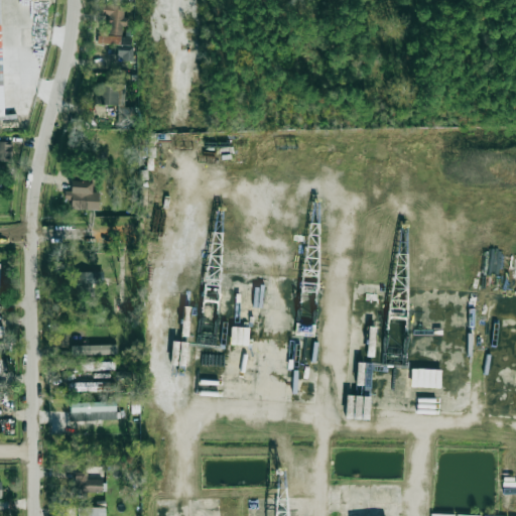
[(96,43),(120,44),(121,25),(125,26),(126,7),(102,5),(101,15),(108,15),(107,36),(97,35),(96,43)]
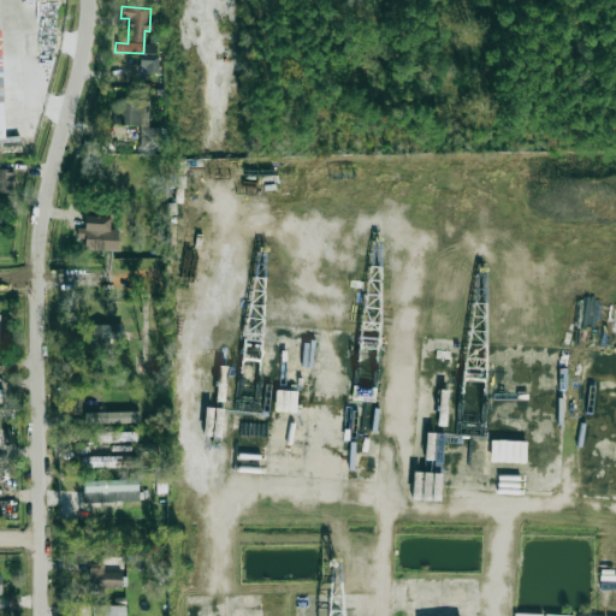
[(159,55),(140,55),(140,72),(158,72),(159,55)]
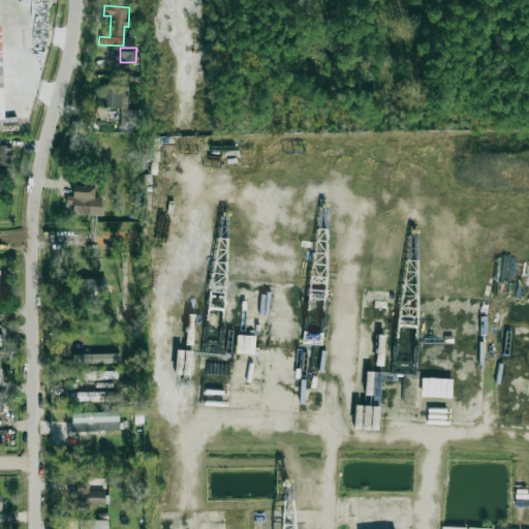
[(121,128),(138,128),(139,110),(127,110),(128,87),(97,86),(96,107),(121,107),(121,128)]
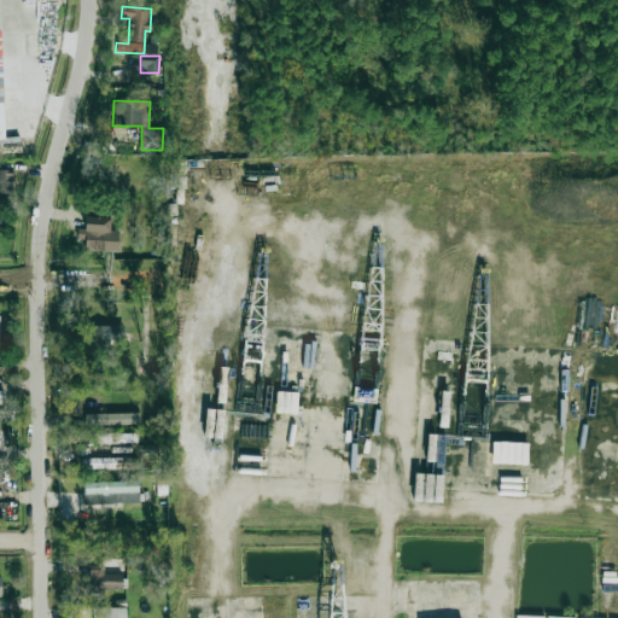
[(15,170),(0,169),(0,193),(13,193),(15,170)]
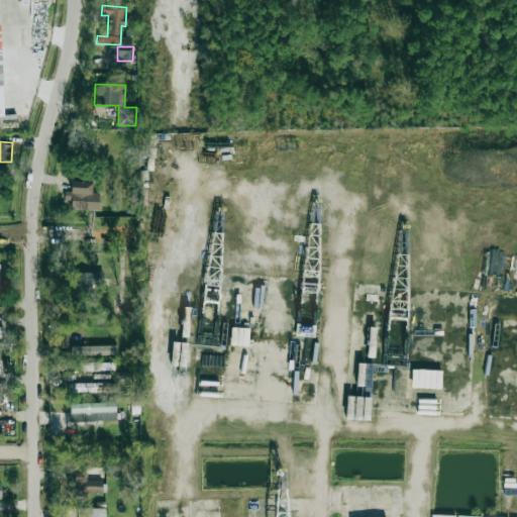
[(99,193),(92,193),(92,182),(71,182),(71,191),(65,191),(65,200),(71,200),(71,210),(98,210),(99,193)]
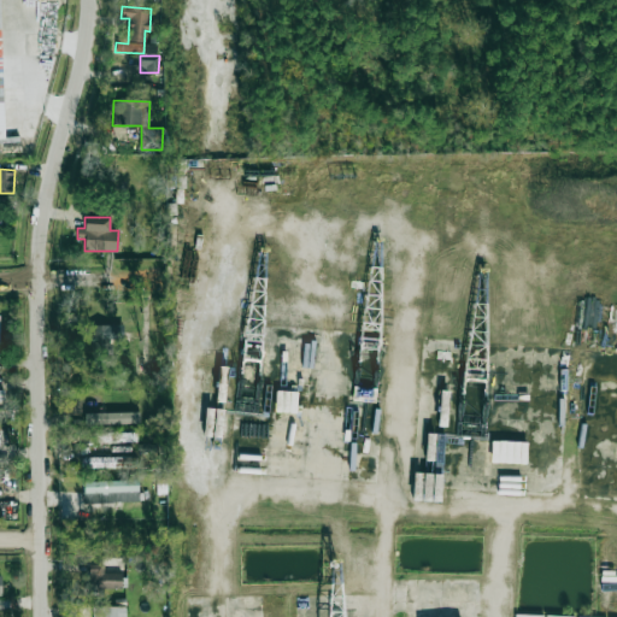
[(123,325),(90,324),(90,351),(112,351),(112,341),(123,341),(123,325)]
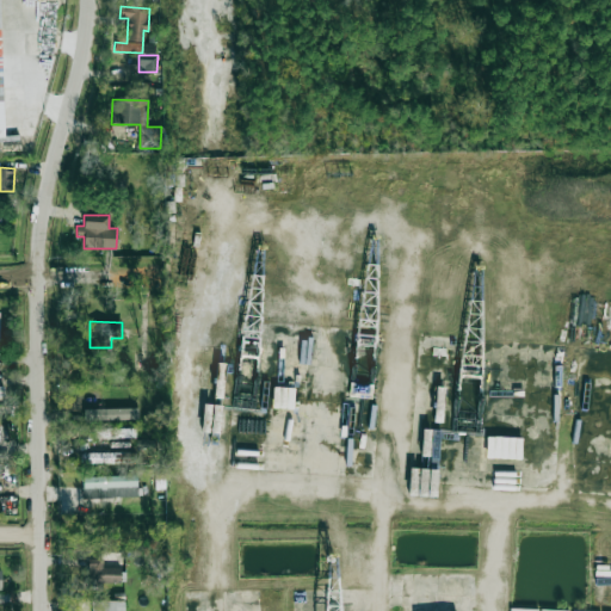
[(135,462),(135,451),(87,454),(88,464),(135,462)]
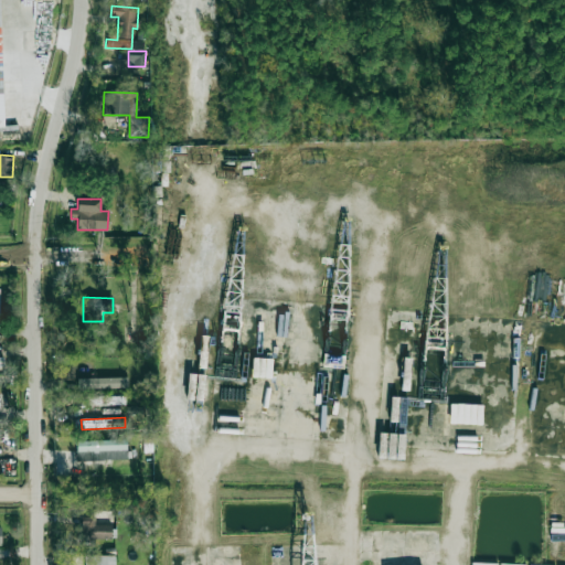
[(76,439),(76,461),(128,460),(127,439),(76,439)]
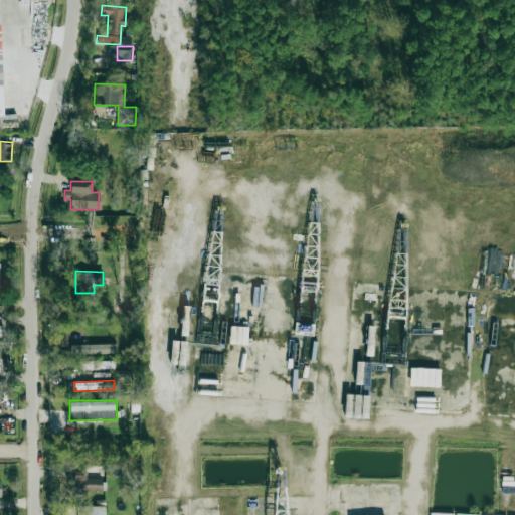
[(102,478),(87,478),(87,471),(74,471),(74,491),(102,492),(102,478)]
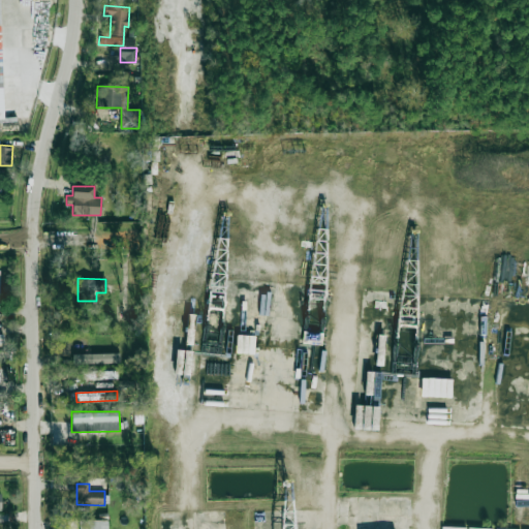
[(106,528),(107,520),(80,520),(79,528),(106,528)]
